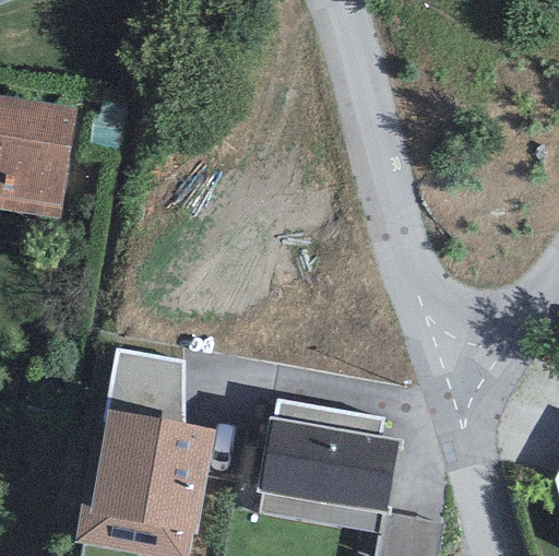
[(0,206),(59,216),(76,106),(0,94),(0,206)]
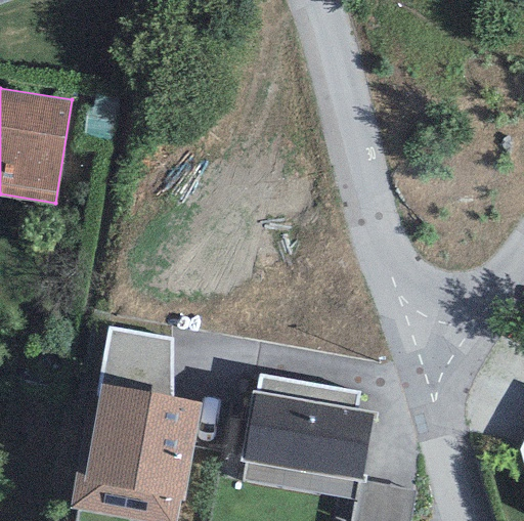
[(171,336),(107,324),(98,382),(100,383),(171,395),(171,336)]
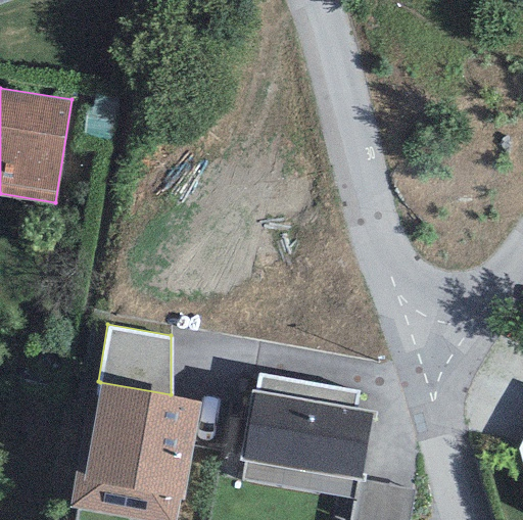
[(355,405),(359,389),(258,372),(256,387),(249,386),(237,460),(242,461),(239,479),(354,499),(358,478),(362,478),(376,409),(355,405)]
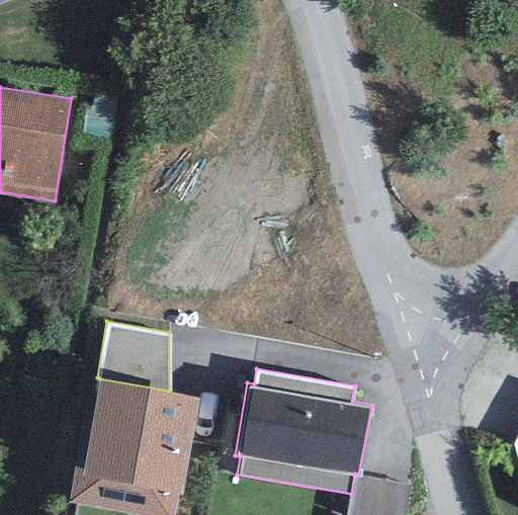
[(169,391),(99,378),(83,465),(75,464),(69,501),(153,514),(174,514),(177,494),(182,494),(199,396),(169,391)]
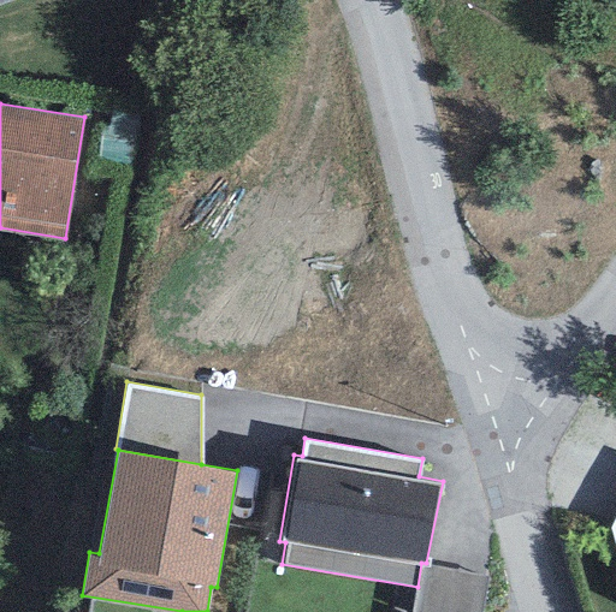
[(479,611),(486,575),(426,563),(421,563),(418,587),(413,611),(479,611)]
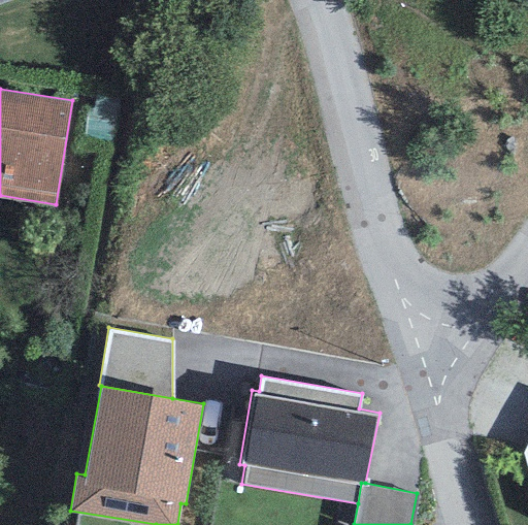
All buildings are outlined.
